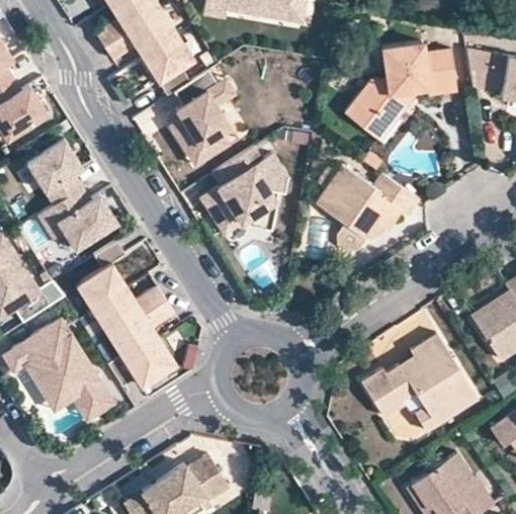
[(105,0),(109,5),(114,1),(122,13),(117,16),(95,31),(113,59),(135,44),(141,39),(148,51),(143,55),(152,69),(157,65),(164,75),(159,79),(169,94),(173,91),(185,83),(177,70),(189,63),(149,0),(105,0)]
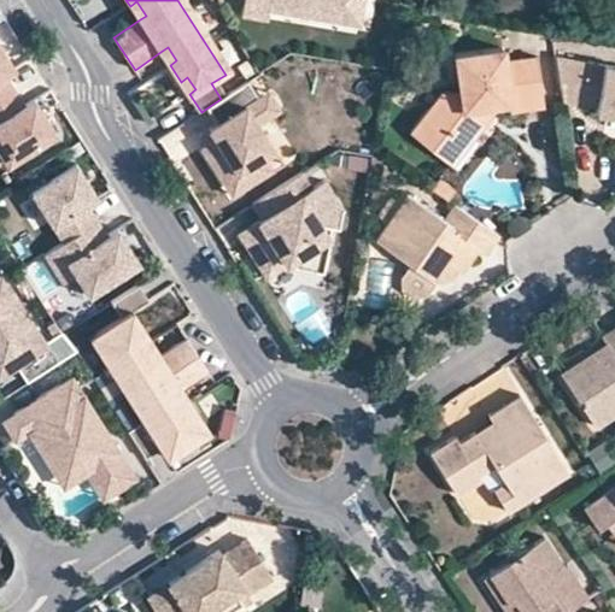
[(242,0),(240,12),(268,17),(269,7),(359,23),(363,0),(242,0)]
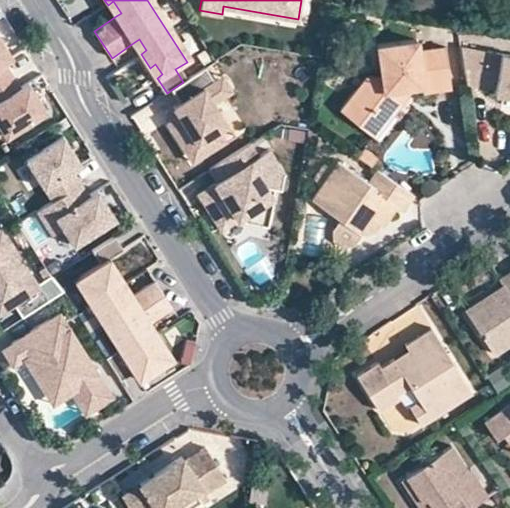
[(121,13),(113,1),(108,5),(116,16),(121,13)]
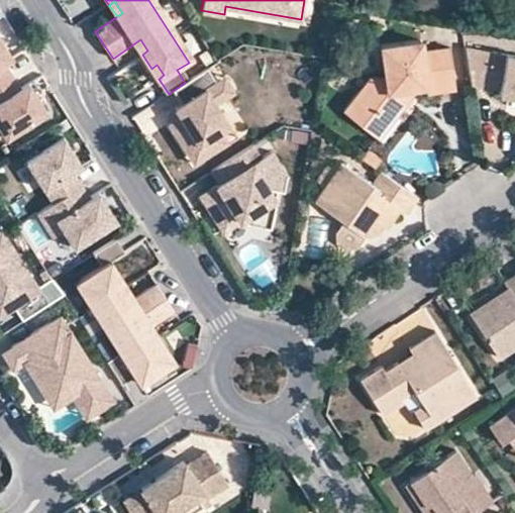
[(1,31),(0,31),(0,94),(19,83),(13,74),(23,67),(1,31)]
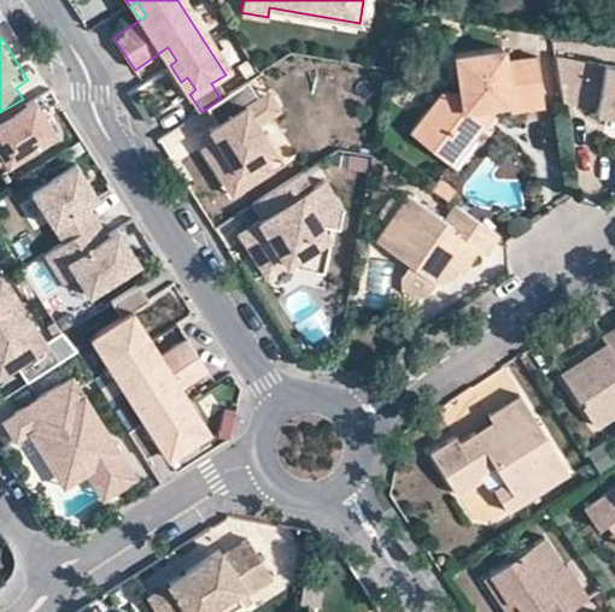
[(176,60),(168,47),(160,52),(170,65),(176,60)]
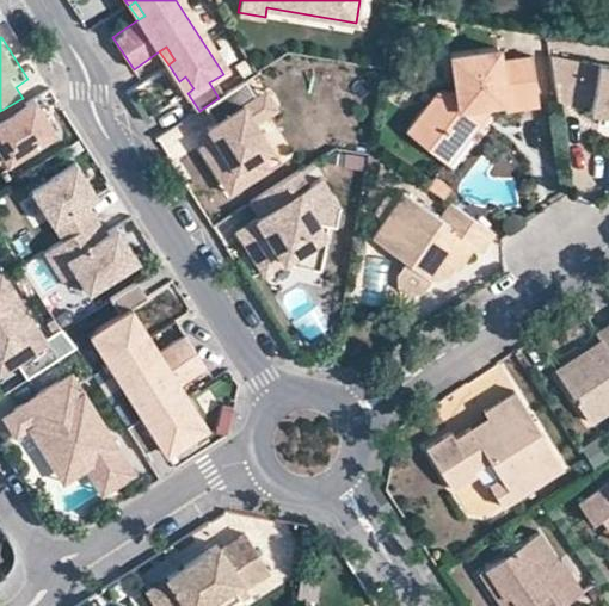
[(471,116),(474,106),(491,105),(505,101),(506,111),(537,106),(531,66),(500,70),(499,62),(497,51),(449,59),(454,94),(435,97),(406,137),(430,153),(436,150),(443,141),(461,135),(466,138),(480,119),(471,116)]
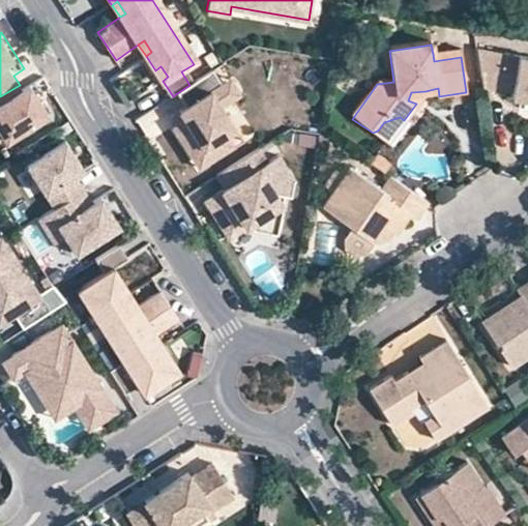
[(433,54),(434,61),(461,57),(459,50),(433,54)]
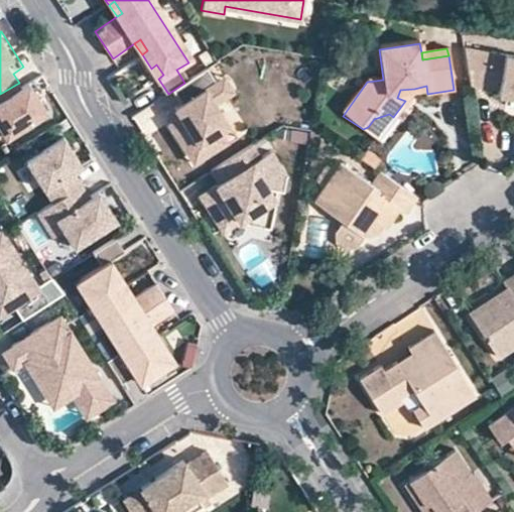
[(469,84),(500,89),(500,98),(505,99),(513,101),(513,58),(465,50),(469,84)]
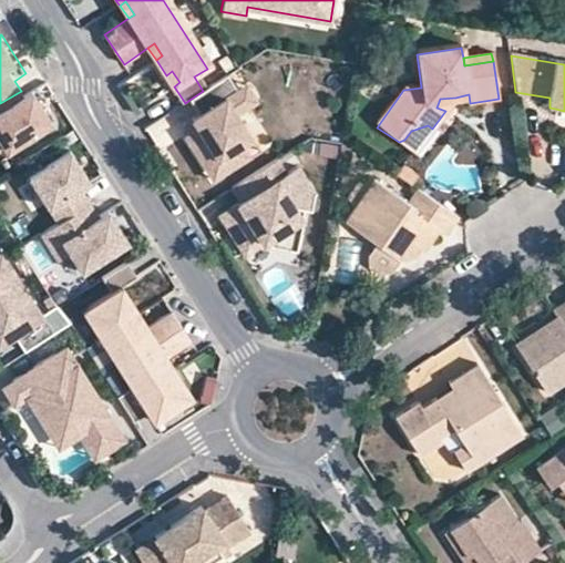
[(172,71),(166,75),(174,86),(180,82),(172,71)]
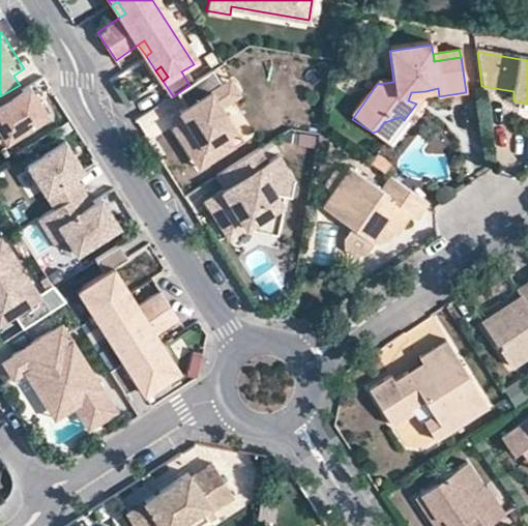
[(189,85),(177,93),(186,108),(178,112),(184,121),(177,125),(173,128),(183,145),(192,157),(209,146),(216,158),(234,147),(227,135),(235,129),(221,108),(229,101),(218,86),(222,85),(212,71),(189,85)]
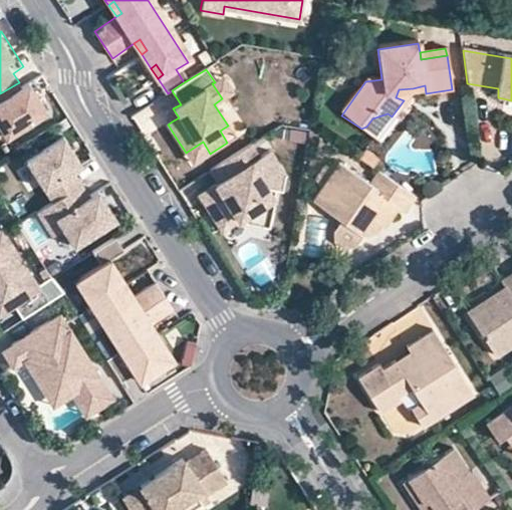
[(233,92),(223,76),(215,82),(212,83),(222,98),(233,92)]
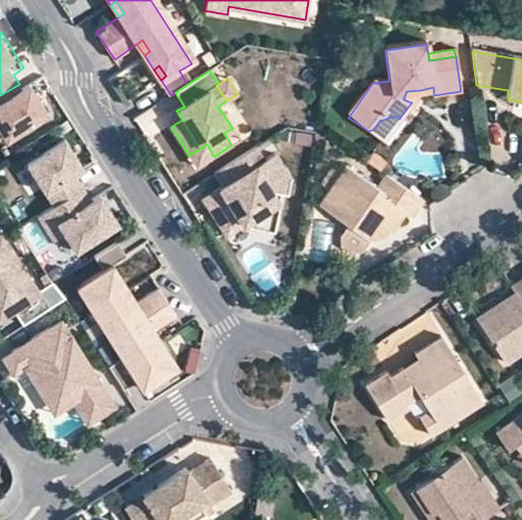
[(57,124),(36,89),(0,110),(0,131),(12,152),(57,124)]
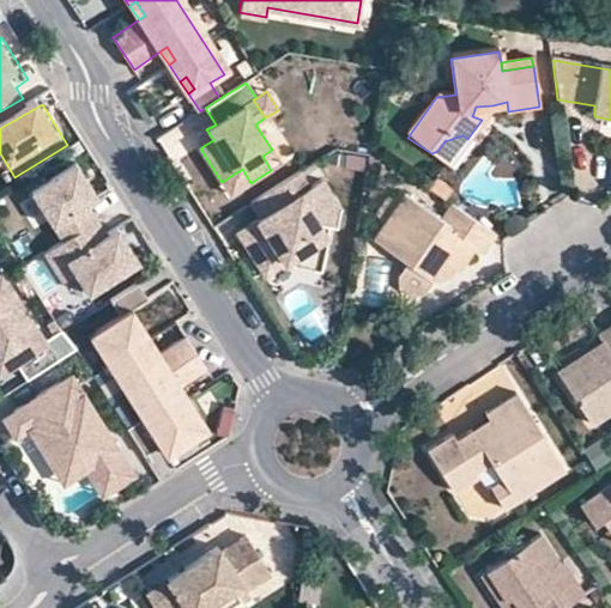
[(492,105),(476,107),(472,116),(482,120),(492,105)]
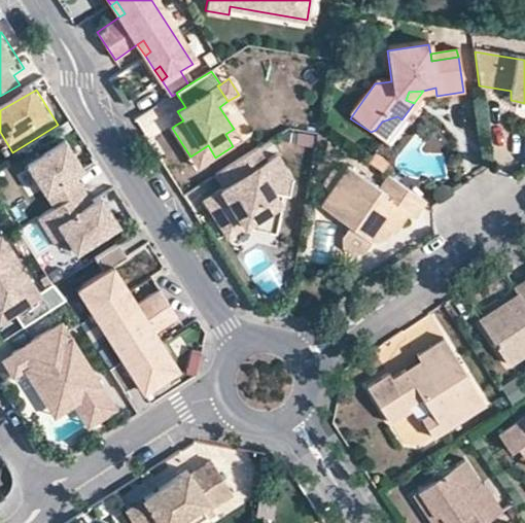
[(171,115),(176,125),(183,120),(177,111),(171,115)]
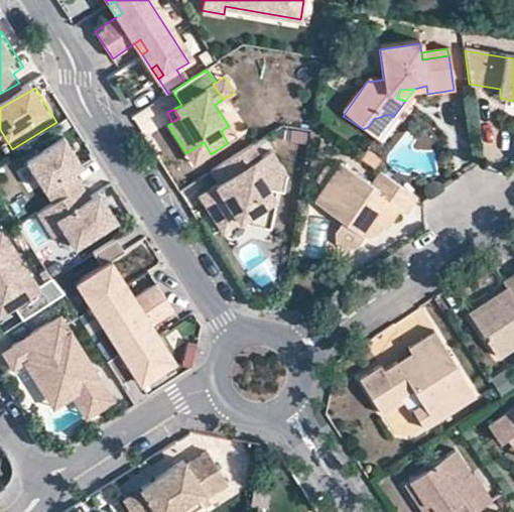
[(389,114),(374,119),(368,127),(363,129),(378,140),(393,117),(389,114)]
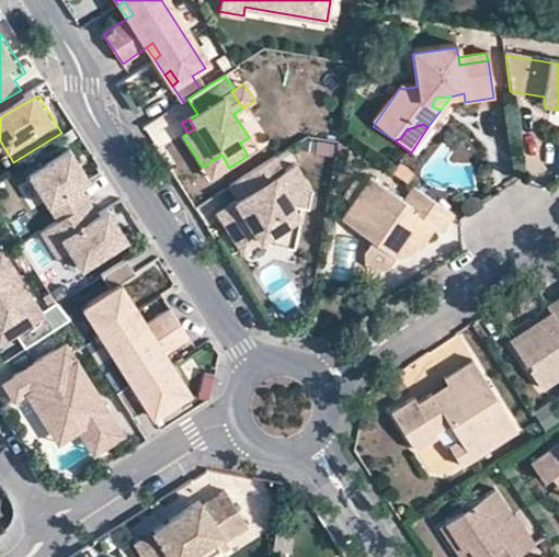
[(95,189),(73,154),(30,181),(60,230),(94,209),(86,195),(95,189)]
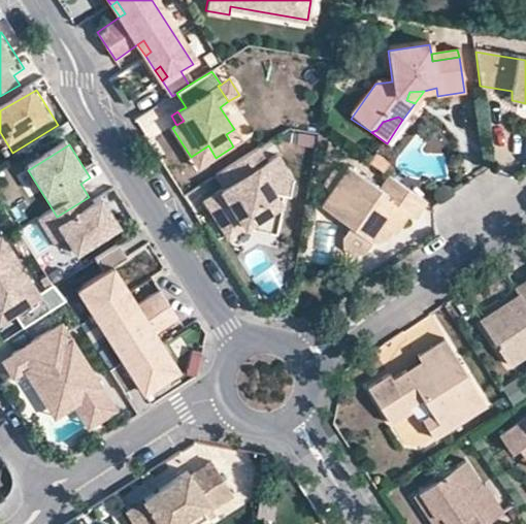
[(198,168),(216,158),(208,145),(191,157),(198,168)]
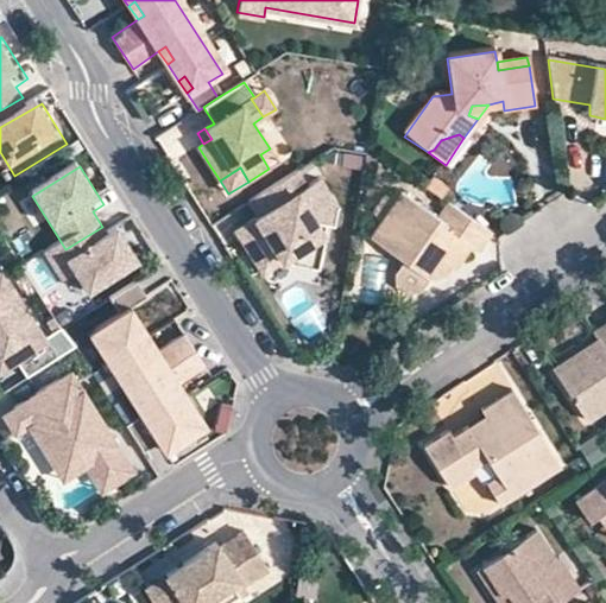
[(258,219),(247,224),(254,237),(244,245),(262,273),(282,260),(320,267),(326,226),(334,227),(338,208),(320,179),(308,186),(298,171),(247,203),(258,219)]
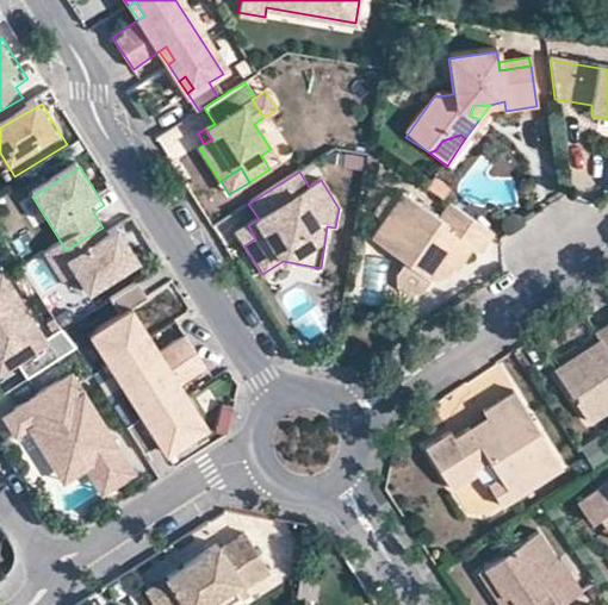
[(451,204),(439,220),(405,195),(401,203),(389,195),(374,216),(384,224),(373,241),(407,264),(432,282),(446,279),(451,272),(456,264),(460,268),(471,251),(478,255),(492,232),(451,204)]
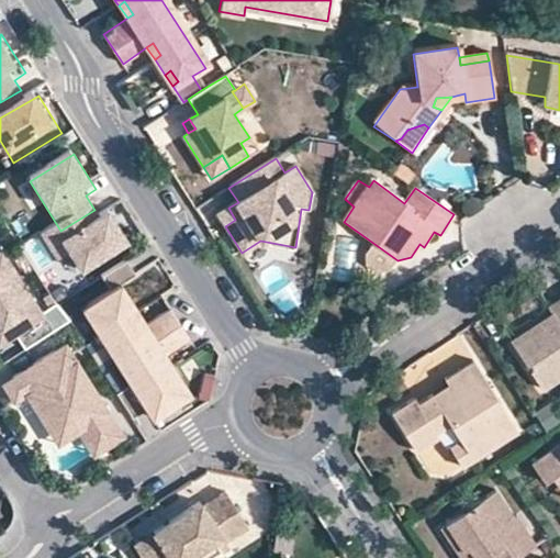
[(228,208),(217,214),(225,226),(235,220),(228,208)]
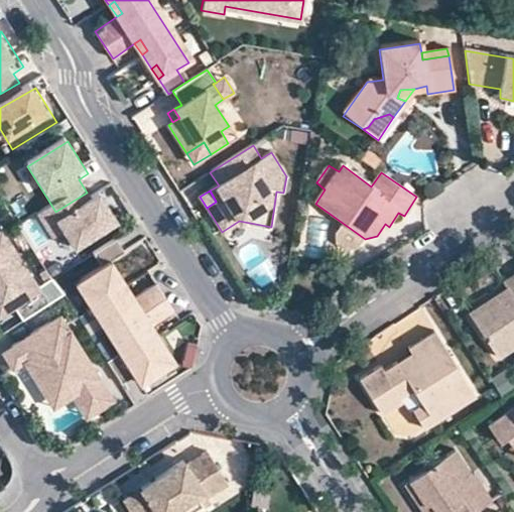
[(87,193),(55,212),(42,220),(57,244),(70,236),(84,259),(93,253),(116,239),(123,230),(103,199),(90,203),(87,193)]
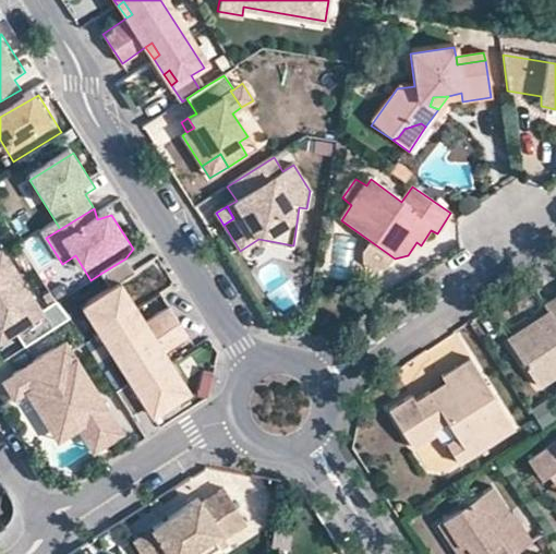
[(372,242),(367,248),(390,264),(395,259),(372,242)]
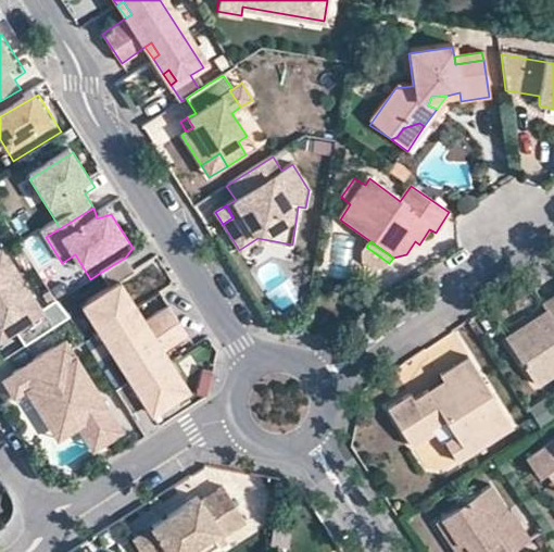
[(411,248),(416,250),(419,245),(415,241),(411,248)]
